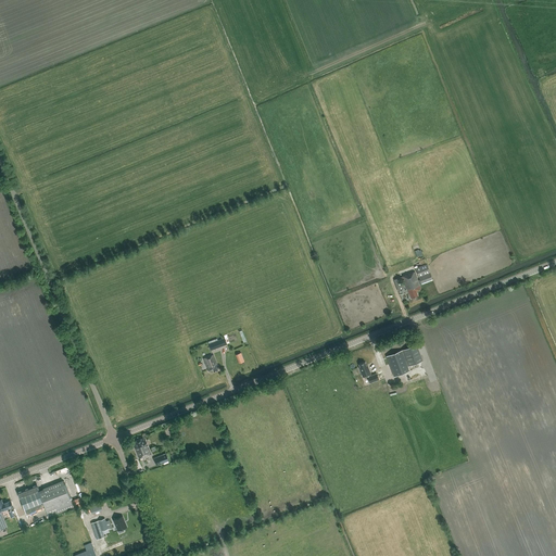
[(417,292),(422,290),(420,286),(433,280),(428,265),(416,269),(420,281),(419,281),(415,273),(401,278),(407,293),(408,292),(411,299),(418,295),(417,292)]
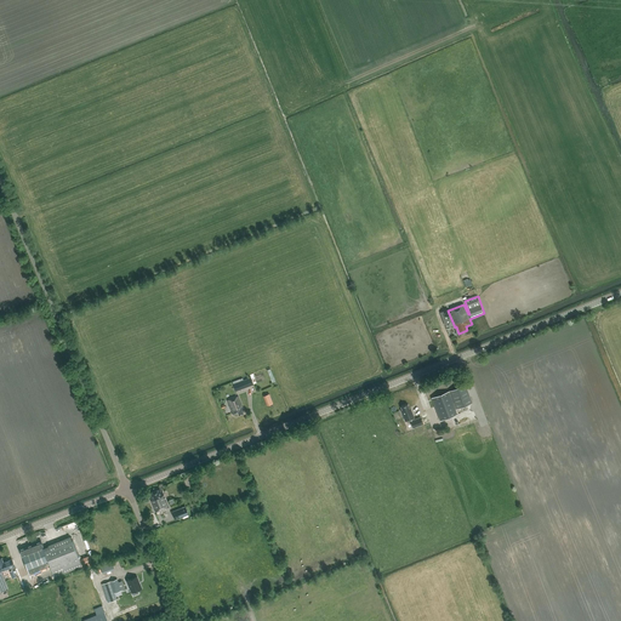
[(445,309),(439,312),(444,324),(450,322),(445,309)]
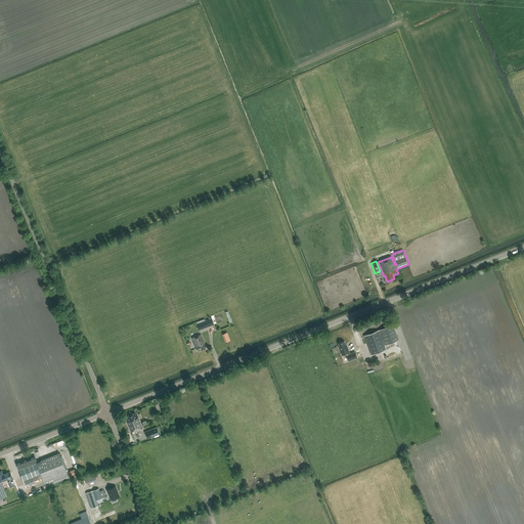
[(212,318),(197,324),(199,330),(214,324),(212,318)]
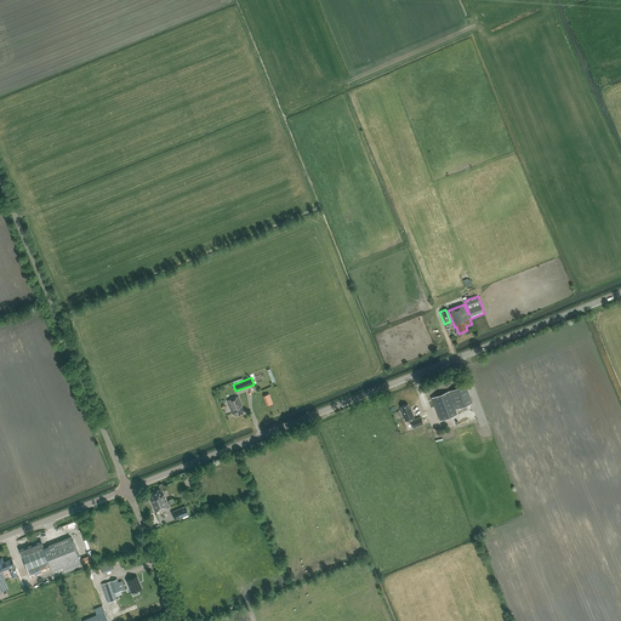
[(466,385),(449,391),(456,409),(472,403),(466,385)]
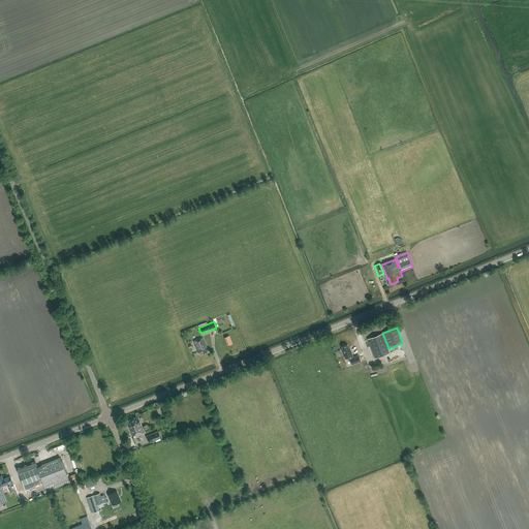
[(382,333),(368,338),(376,358),(390,352),(382,333)]
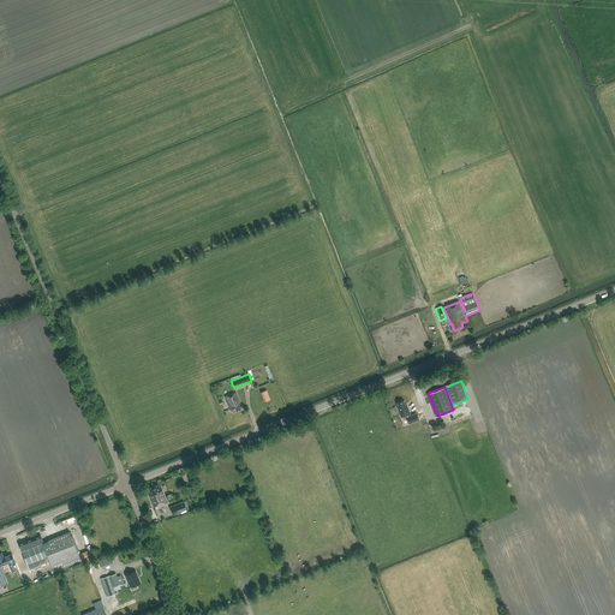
[(237,394),(226,398),(232,411),(236,410),(237,412),(240,411),(239,407),(242,406),(237,394)]
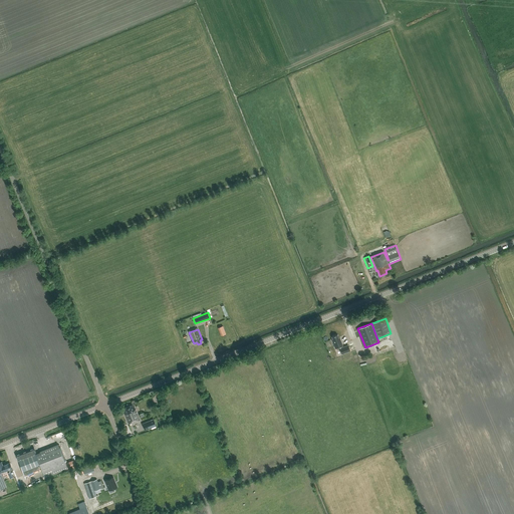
[(339,340),(337,334),(331,337),(332,339),(331,340),(335,348),(336,348),(337,349),(339,348),(341,354),(350,350),(348,344),(342,347),(342,346),(342,345),(340,339),(339,340)]
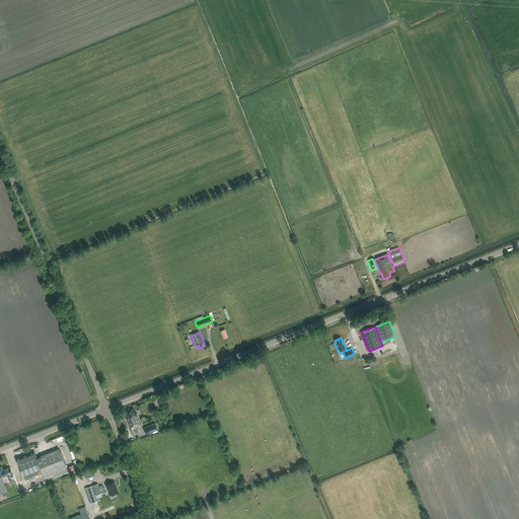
[(129,429),(140,425),(135,412),(134,413),(133,410),(125,413),(127,419),(126,419),(129,429)]
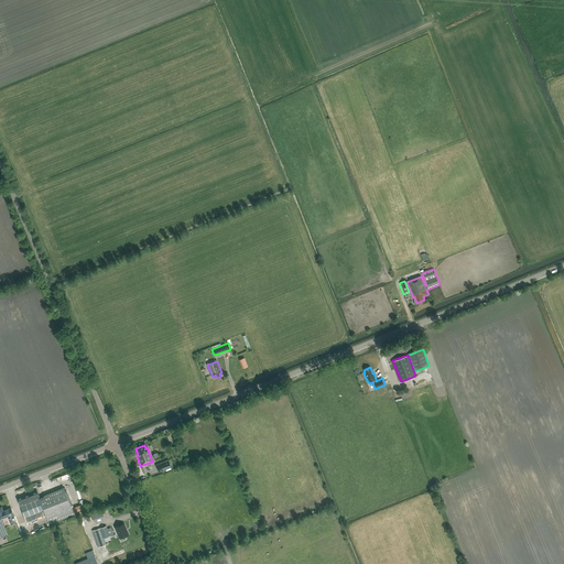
[(159,472),(171,467),(169,459),(161,463),(162,466),(158,468),(159,472)]
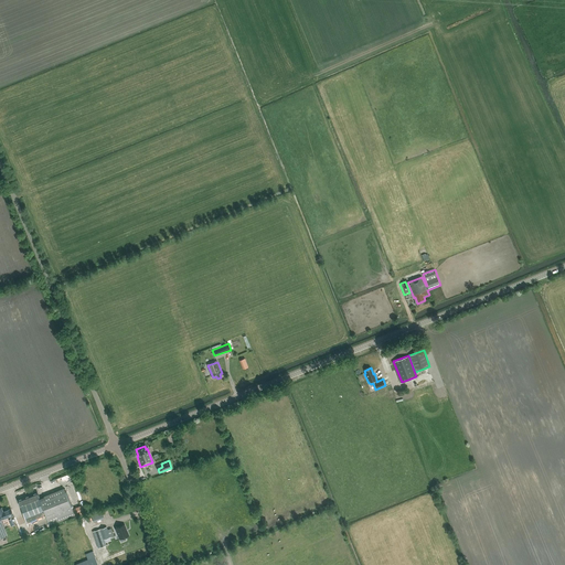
[(43,516),(41,512),(44,511),(50,525),(74,515),(64,489),(44,497),(44,498),(40,499),(21,507),(23,514),(18,518),(20,523),(25,520),(27,522),(43,516)]
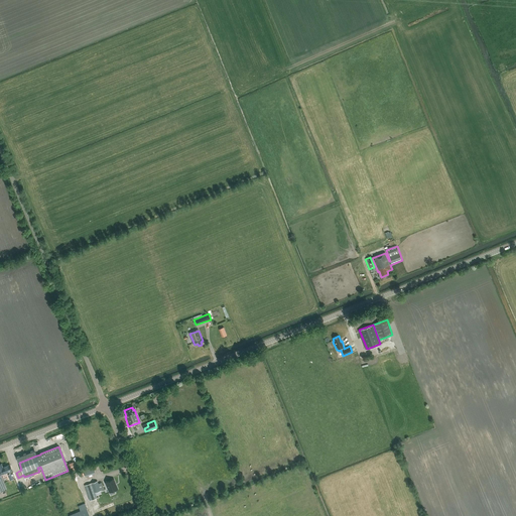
[(32,450),(31,449),(21,455),(16,456),(17,457),(16,457),(19,463),(36,456),(33,450),(32,450)]
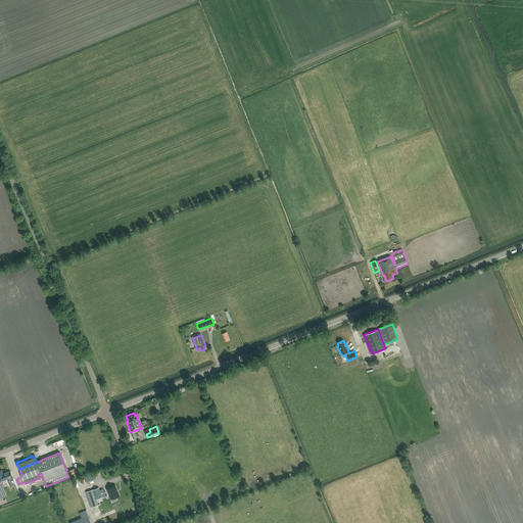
[(77,467),(66,471),(68,477),(69,478),(79,475),(77,467)]
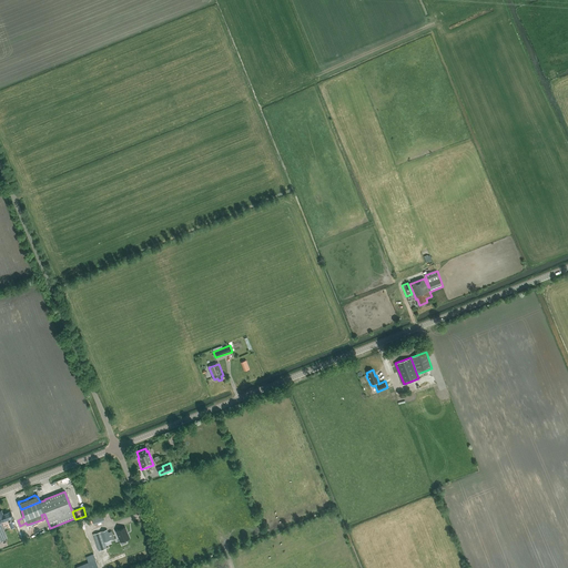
[(8,539),(1,523),(10,519),(10,520),(13,519),(12,518),(13,518),(11,511),(3,515),(1,510),(0,510),(0,539),(1,541),(8,539)]
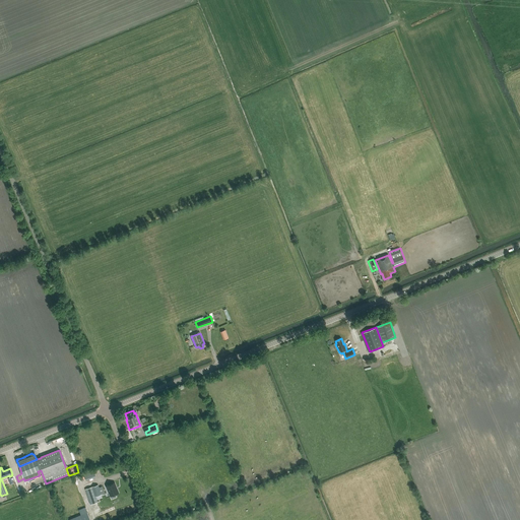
[(83,473),(85,479),(95,476),(93,470),(83,473)]
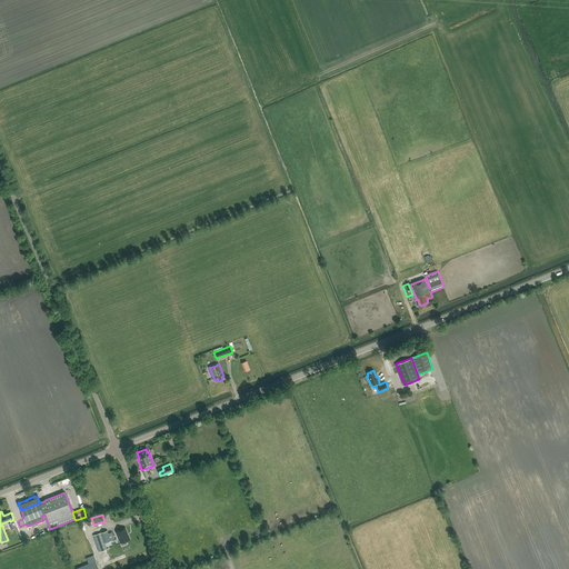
[(119,540),(121,539),(122,541),(130,539),(126,528),(118,531),(119,533),(117,535),(119,540)]
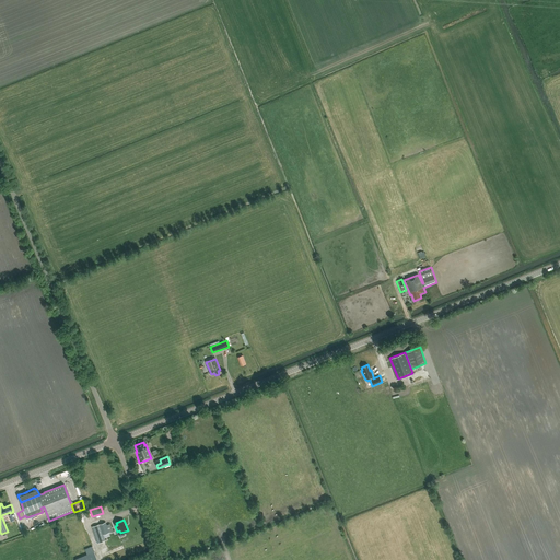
[(97,544),(105,540),(103,534),(113,531),(111,524),(106,525),(105,522),(92,526),(97,544)]
